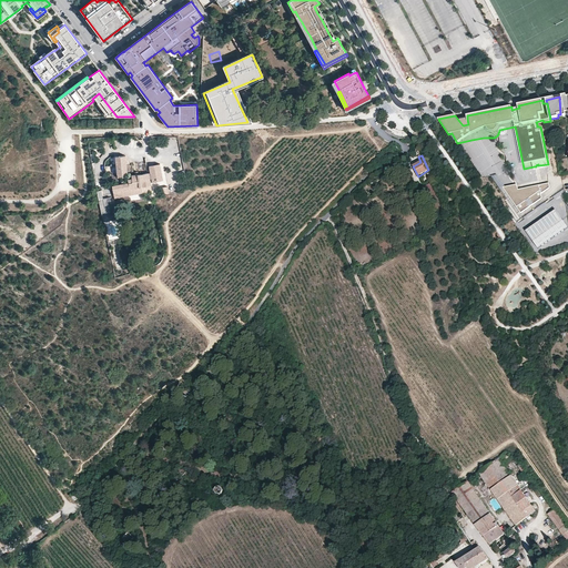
[(127,156),(117,158),(119,175),(124,174),(129,173),(127,156)]
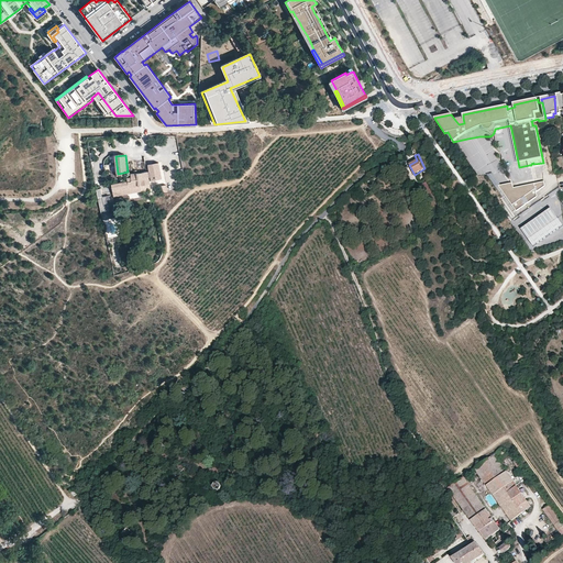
[(531,165),(529,165),(531,174),(547,170),(544,162),(543,163),(533,164),(533,163),(531,164),(531,165)]
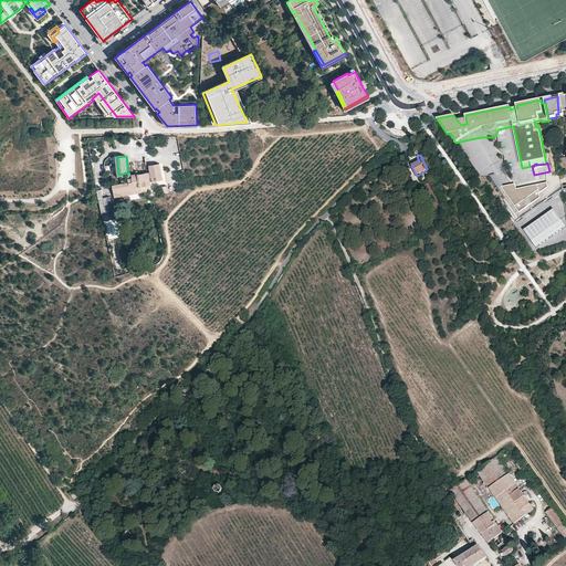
[(160,165),(149,167),(153,184),(164,181),(160,165)]
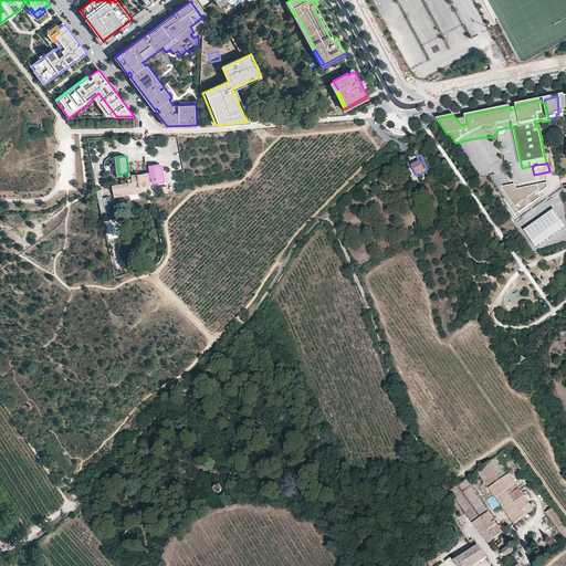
[(149,175),(138,176),(133,177),(134,182),(129,184),(132,196),(143,194),(142,188),(152,187),(149,175)]
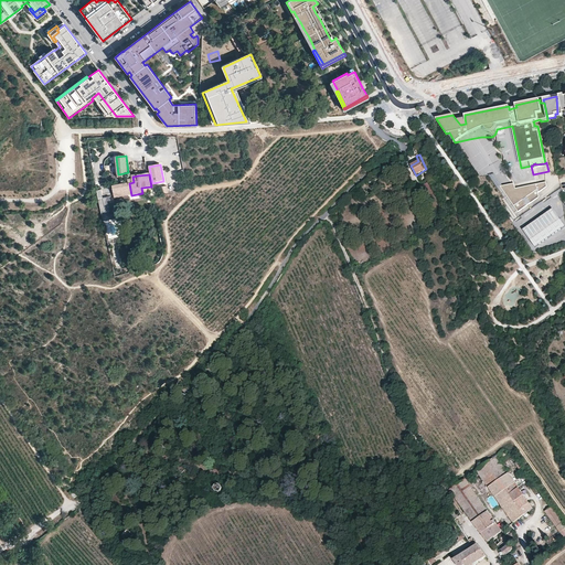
[(428,195),(435,193),(429,182),(423,185),(428,195)]
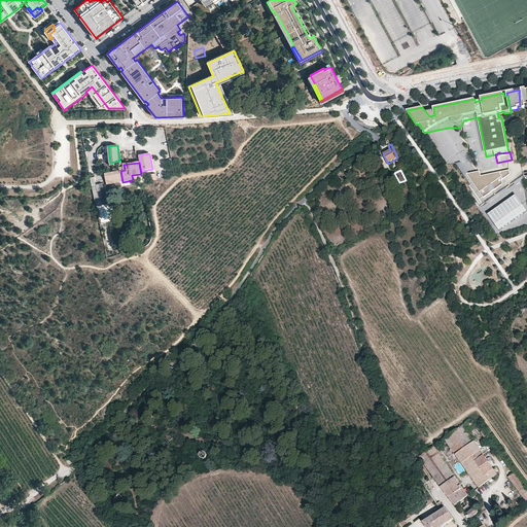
[(123,182),(120,171),(105,173),(107,185),(123,182)]
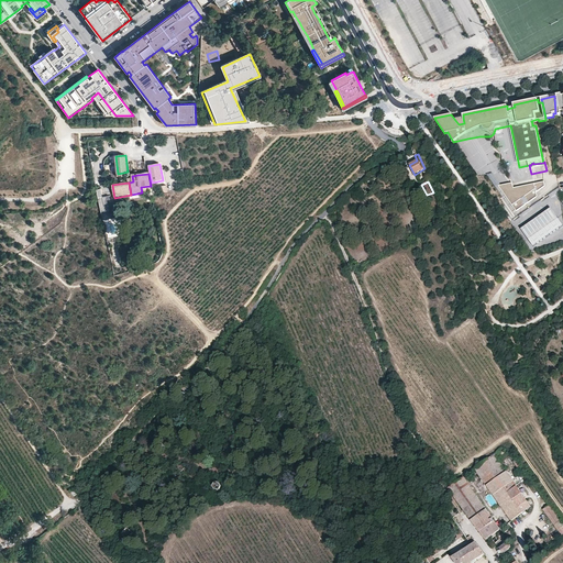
[(539,199),(539,197),(547,191),(545,187),(529,190),(530,191),(529,192),(528,190),(516,194),(514,188),(500,191),(518,217),(538,202),(537,200),(539,199)]
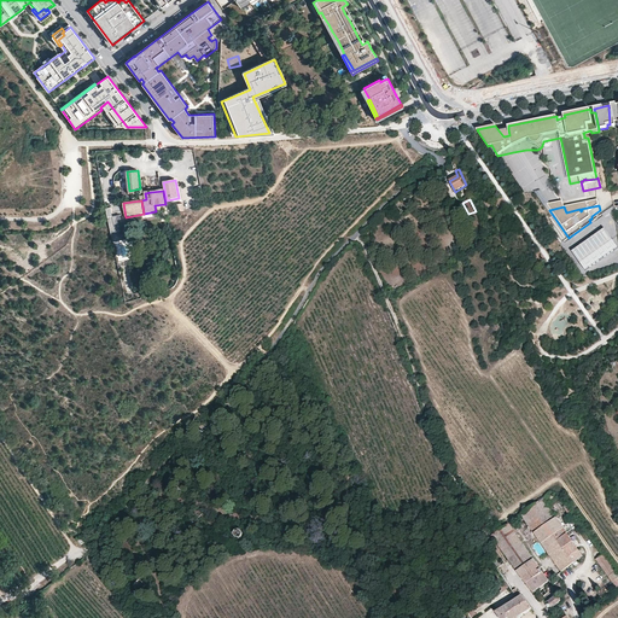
[(108,217),(112,243),(123,240),(118,216),(108,217)]
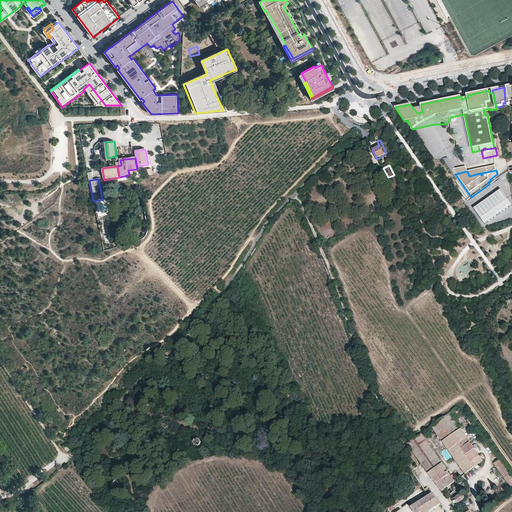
[(501,189),(474,208),(485,224),(511,205),(501,189)]
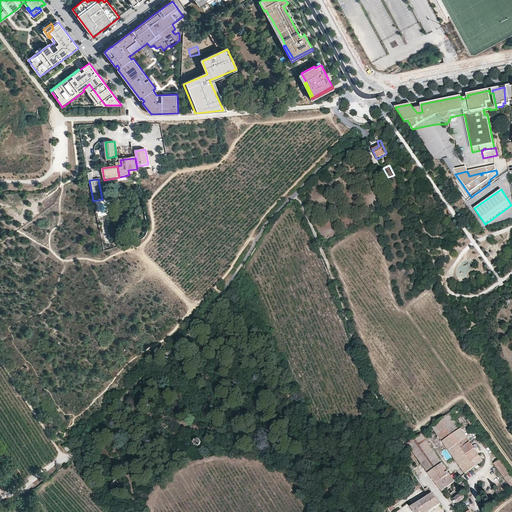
[(449,413),(452,417),(458,412),(466,419),(473,429),(476,427),(471,420),(467,415),(457,408),(449,413)]
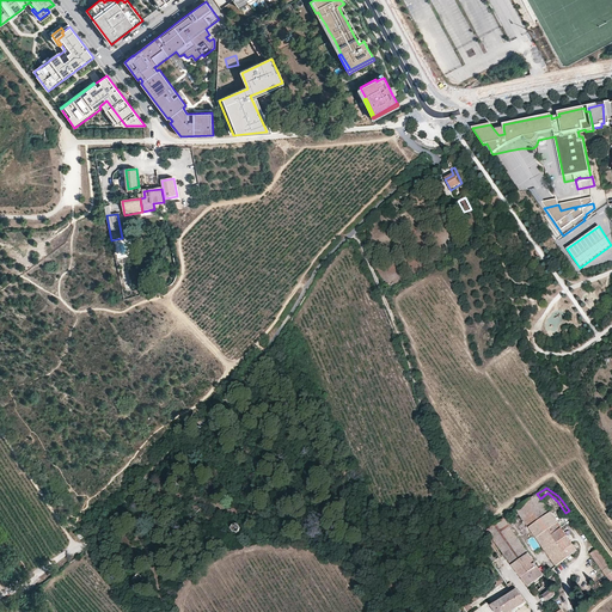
[(540,499),(537,494),(515,509),(521,518),(543,502),(540,499)]
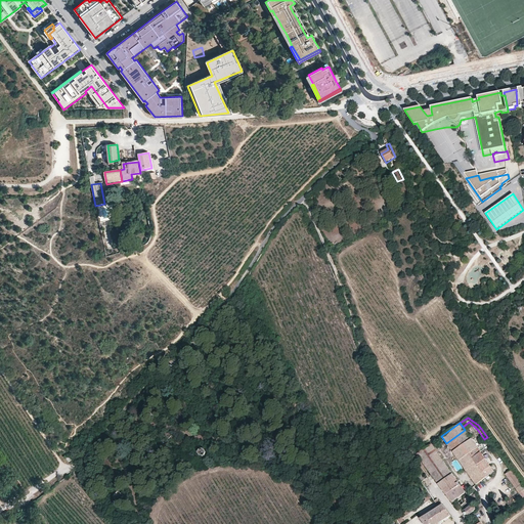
[(471,439),(465,430),(446,443),(452,451),(464,444),(470,453),(477,448),(471,439)]
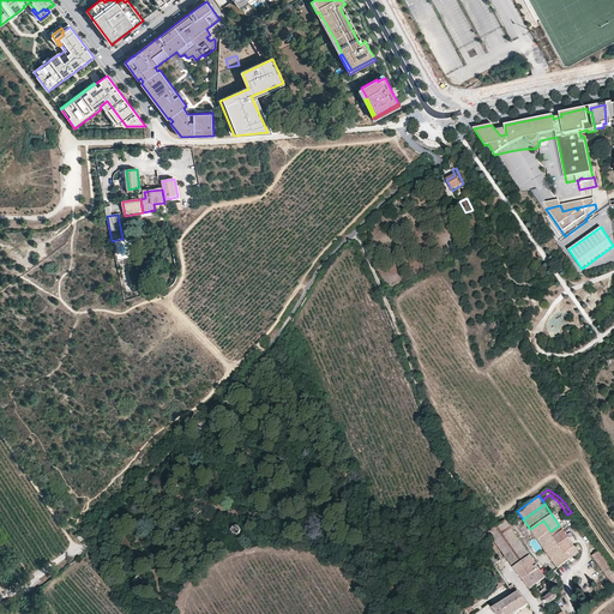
[(546,578),(505,521),(489,533),(513,567),(530,589),(546,578)]
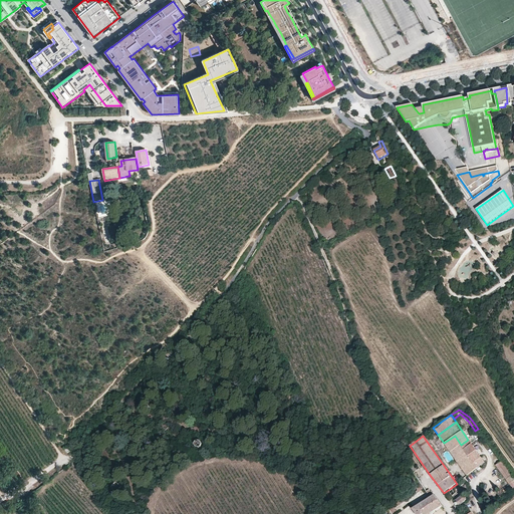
[(477,468),(461,445),(455,436),(444,443),(467,476),(477,468)]
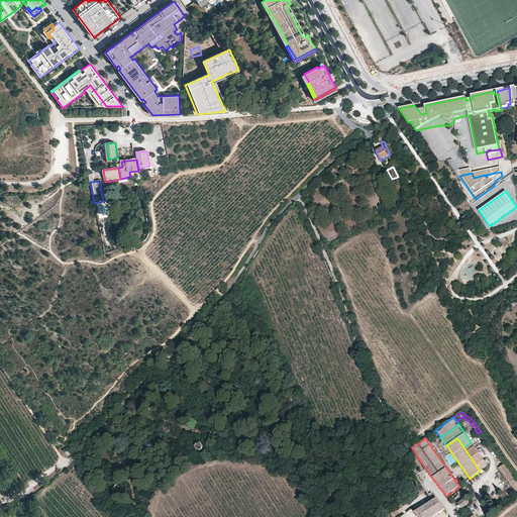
[(488,466),(471,442),(463,447),(480,471),(488,466)]
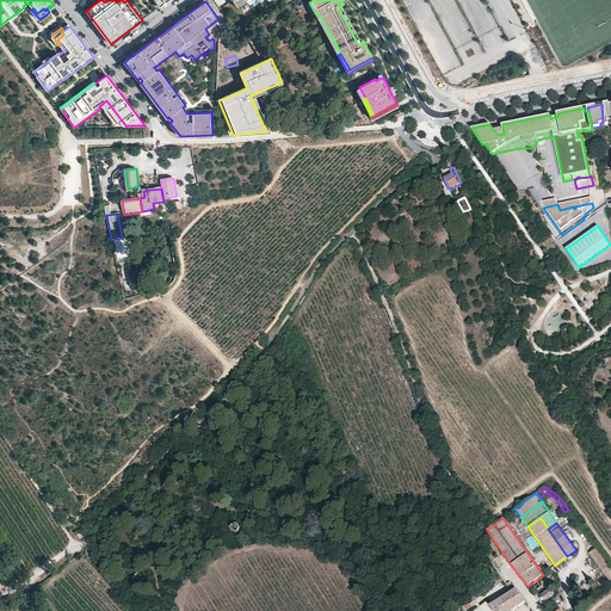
[(588,554),(610,584),(610,569),(596,548),(588,554)]
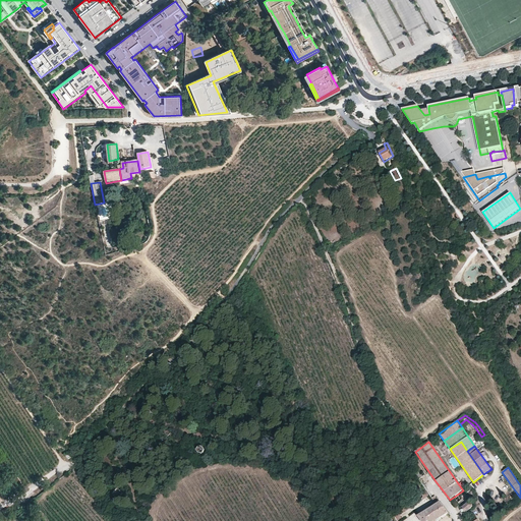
[(422,476),(418,470),(414,473),(418,479),(419,479),(422,476)]
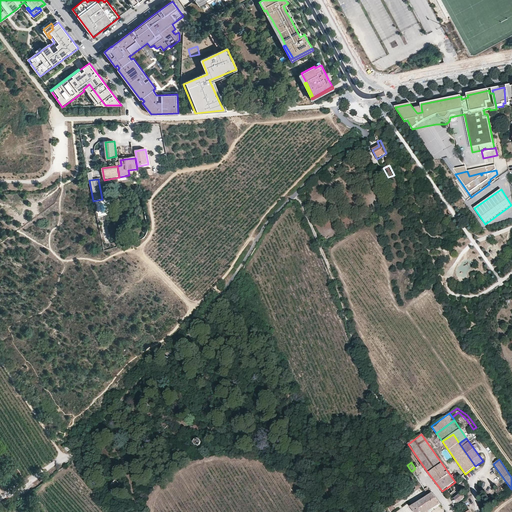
[(429,511),(440,504),(433,493),(411,507),(414,511),(429,511)]
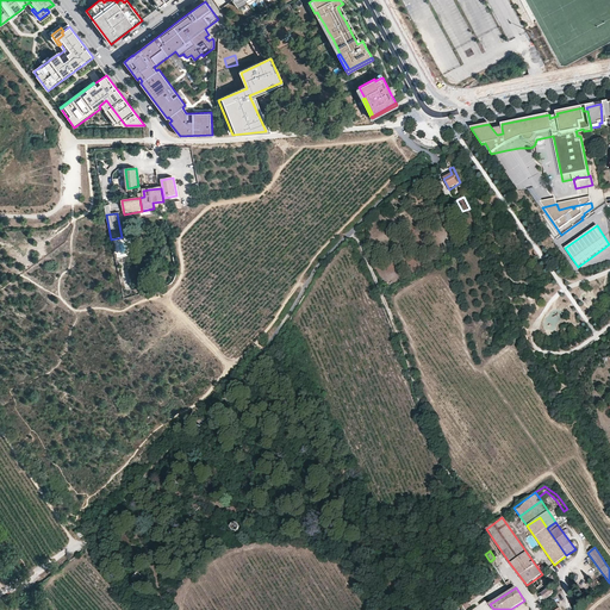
[(553,595),(553,593),(553,592),(554,592),(553,591),(553,590),(552,589),(548,589),(541,595),(545,601),(552,595),(553,595)]
